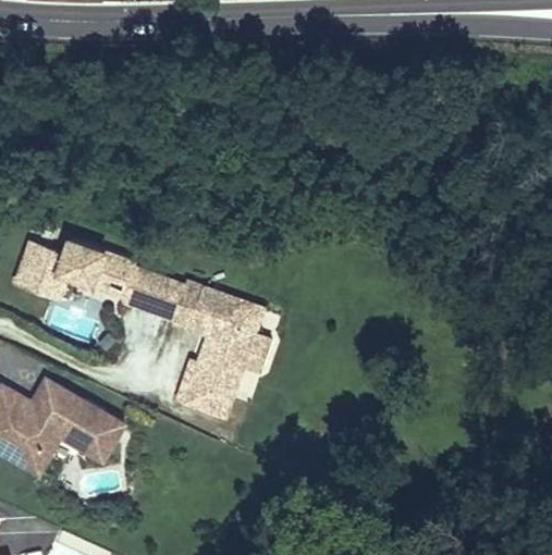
[(26,243),(13,284),(48,295),(56,273),(101,287),(105,276),(108,274),(125,281),(121,294),(120,299),(152,310),(163,276),(131,267),(133,261),(64,238),(60,254),(26,243)]
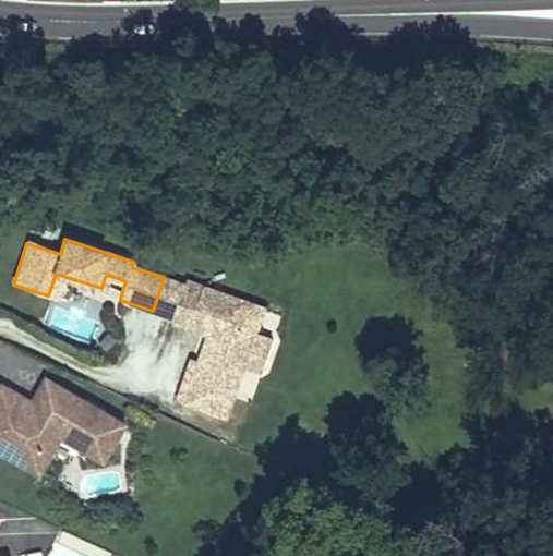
[(105,277),(101,288),(121,294),(125,281),(108,275),(105,277)]
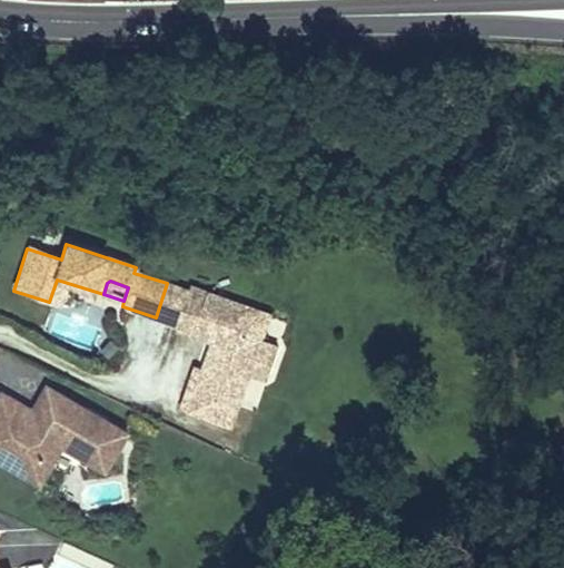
[(167,283),(156,317),(175,323),(186,290),(167,283)]
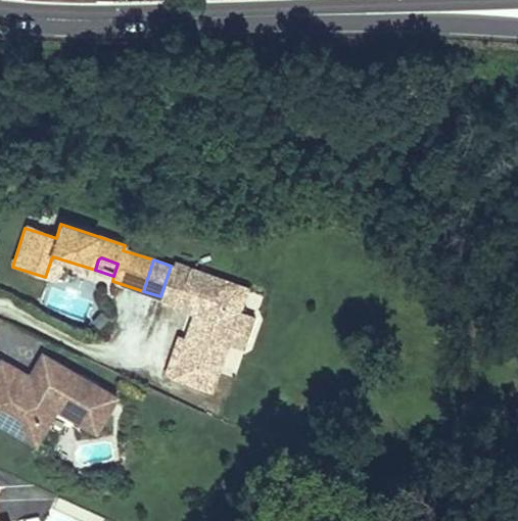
[(160,296),(159,298),(175,303),(187,266),(172,261),(171,266),(160,296)]
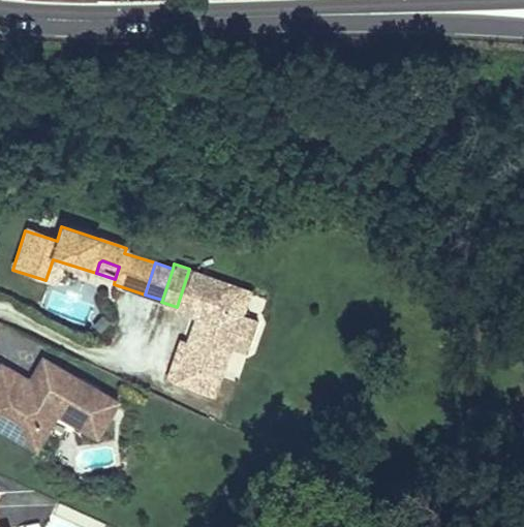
[(189,269),(177,307),(196,314),(204,316),(194,342),(188,340),(181,338),(174,360),(219,374),(229,342),(240,312),(247,288),(189,269)]
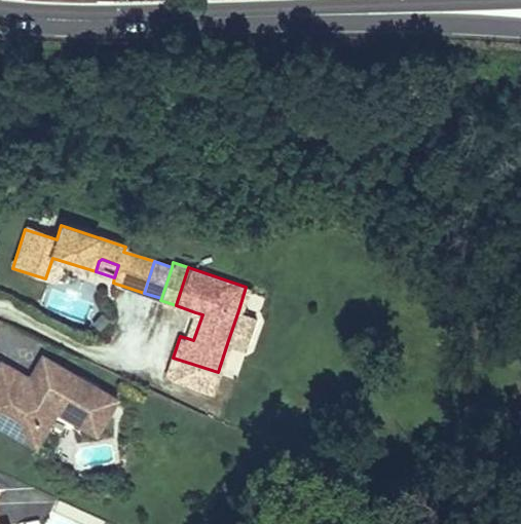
[(255,316),(238,310),(228,340),(246,345),(255,316)]
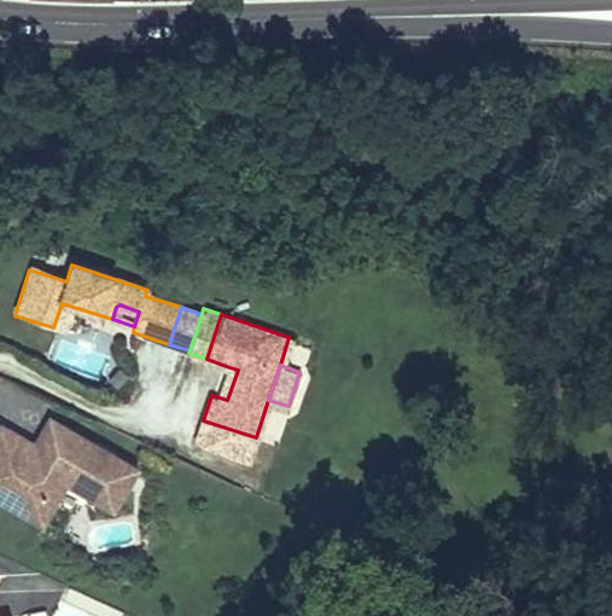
[(238,370),(229,367),(220,397),(227,400),(238,370)]
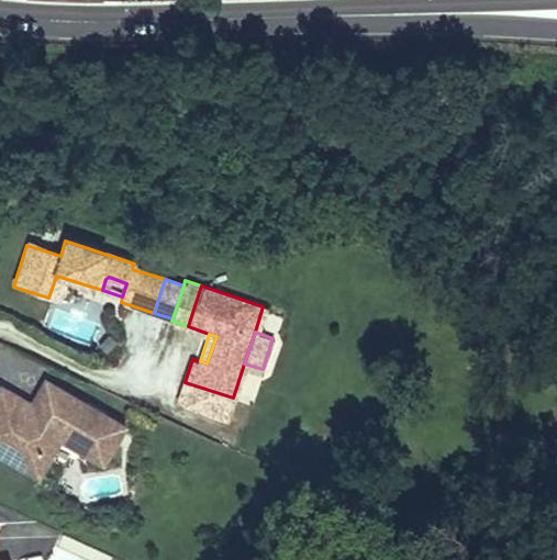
[(47,382),(33,406),(41,403),(53,409),(59,396),(74,405),(77,399),(47,382)]
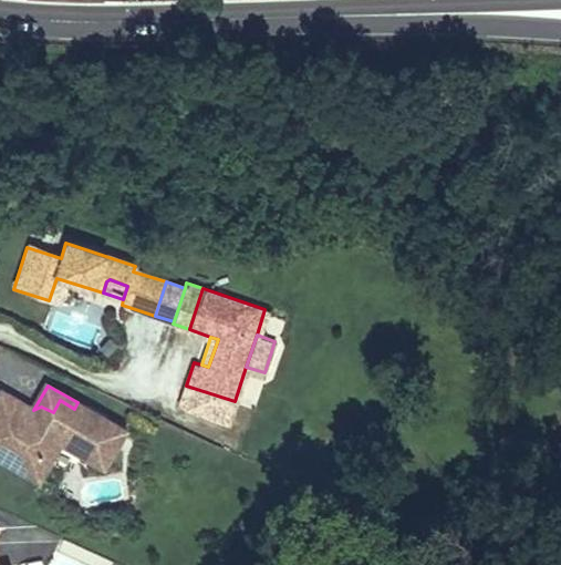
[(235,401),(186,386),(179,404),(228,421),(235,401)]
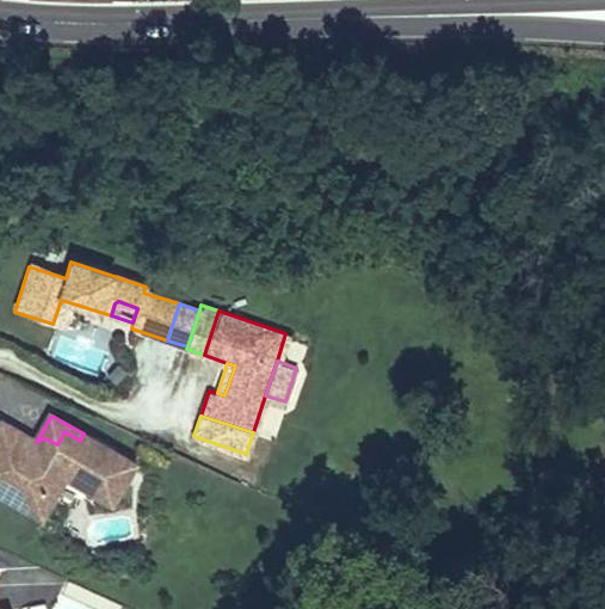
[(2,424),(0,428),(0,490),(7,494),(6,498),(44,520),(56,497),(49,493),(60,473),(115,503),(136,463),(84,434),(80,441),(65,431),(57,444),(44,438),(36,442),(2,424)]
